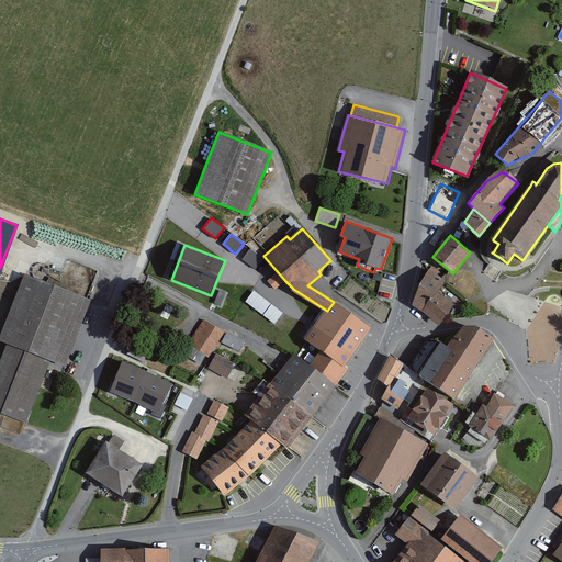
[(263,259),(250,249),(242,259),(246,261),(251,267),(255,269),(263,259)]
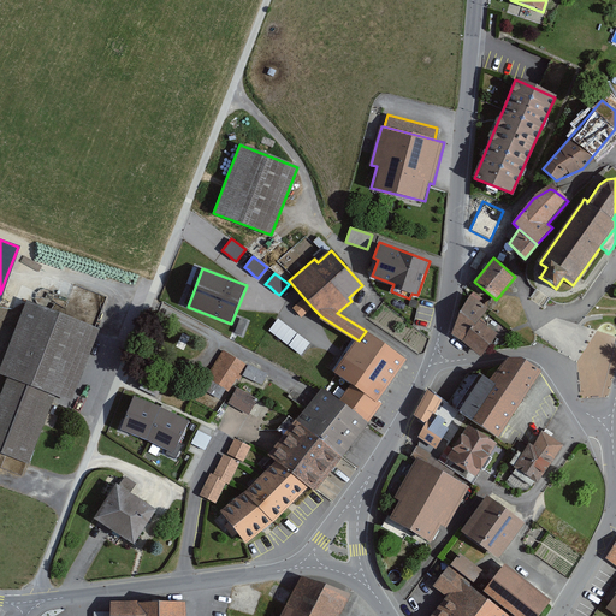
[(460,313),(452,333),(462,342),(480,320),(481,318),(489,309),(489,308),(487,307),(479,301),(483,298),(474,292),(471,295),(469,297),(460,313)]
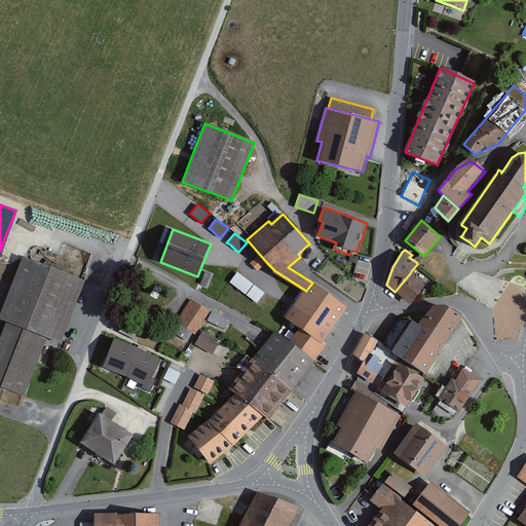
[(267,263),(260,255),(251,263),(258,271),(265,264),(267,263)]
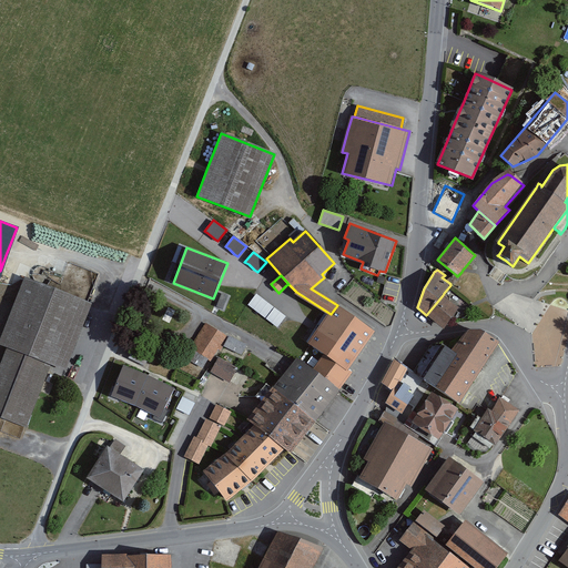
[(42,392),(53,365),(61,368),(88,302),(48,286),(26,277),(19,293),(0,341),(0,343),(7,346),(0,363),(0,418),(6,421),(24,428),(28,429),(42,392)]
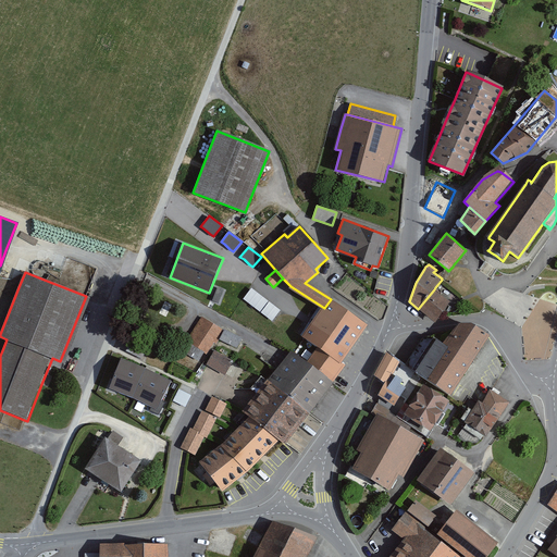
[(223,291),(218,288),(212,301),(219,304),(223,291)]
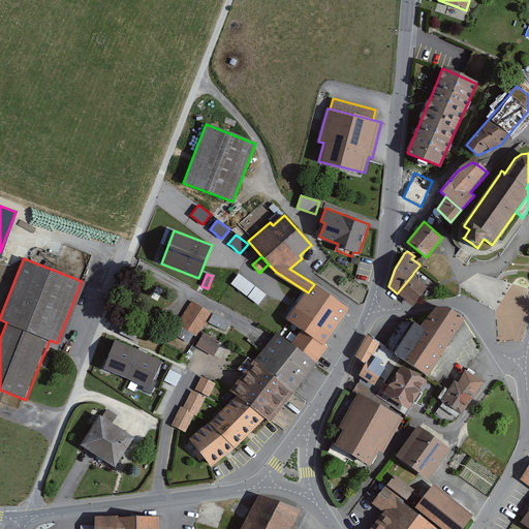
[(242,275),(239,274),(231,284),(247,297),(255,286),(252,284),(247,280),(242,275)]
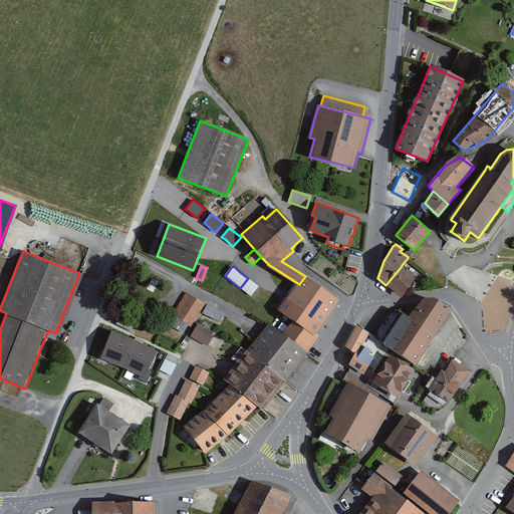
[(415,278),(401,267),(386,285),(403,296),(405,294),(415,278)]
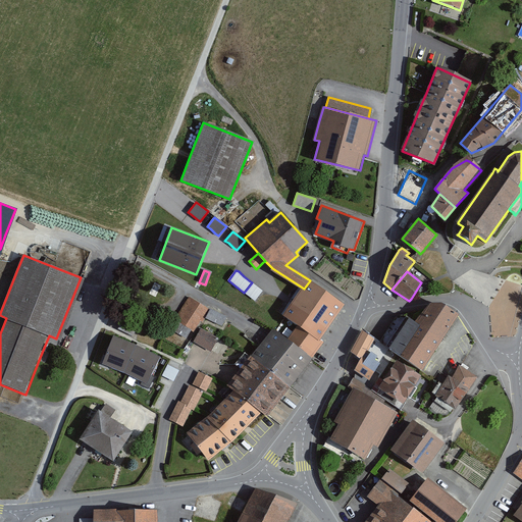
[(343,305),(310,280),(304,289),(283,316),(297,326),(288,338),(286,340),(310,357),(317,348),(321,342),(317,338),(328,324),(343,305)]
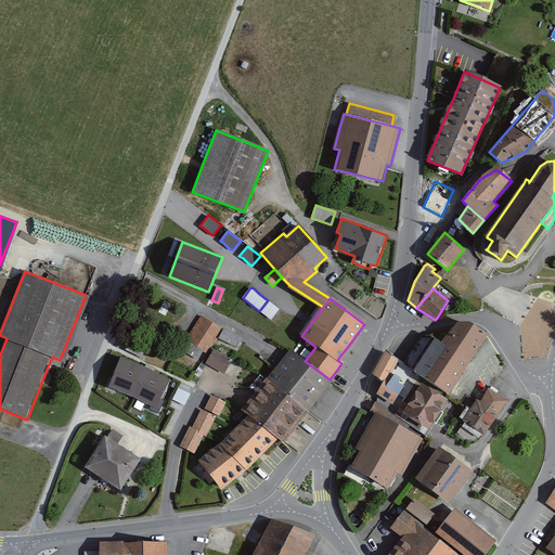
[(271,302),(268,300),(259,311),(271,321),(280,309),(278,308),(271,302)]
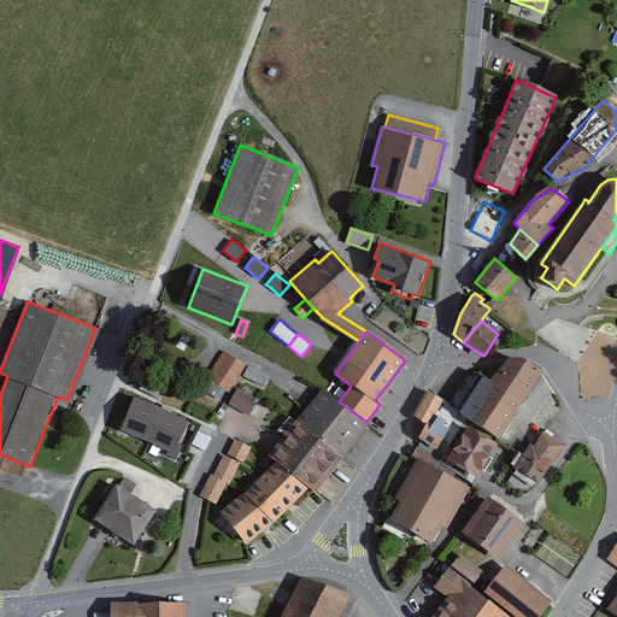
[(246,365),(223,351),(206,377),(210,378),(227,391),(229,392),(246,365)]
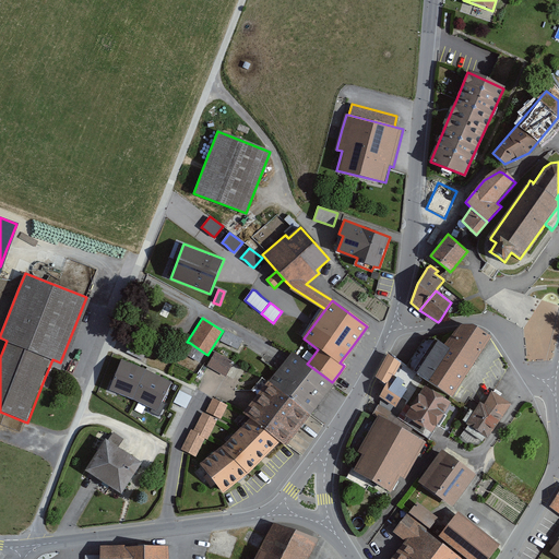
[(414,371),(452,397),(490,339),(474,329),(460,328),(445,345),(436,339),(414,371)]
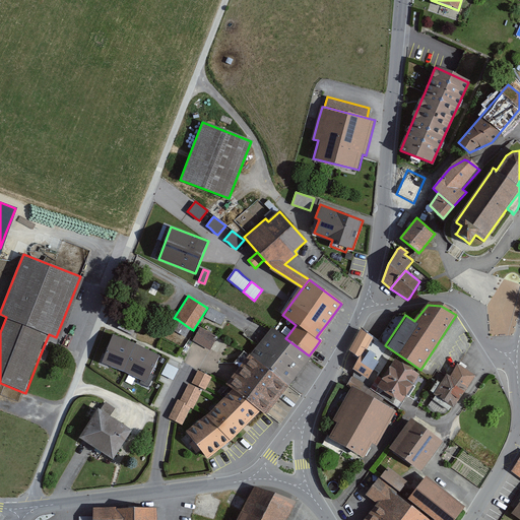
[(226,316),(210,308),(205,317),(221,325),(226,316)]
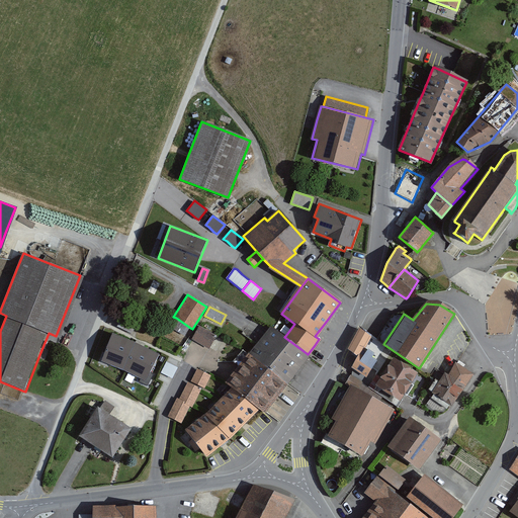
[(190,328),(176,318),(170,326),(185,336),(190,328)]
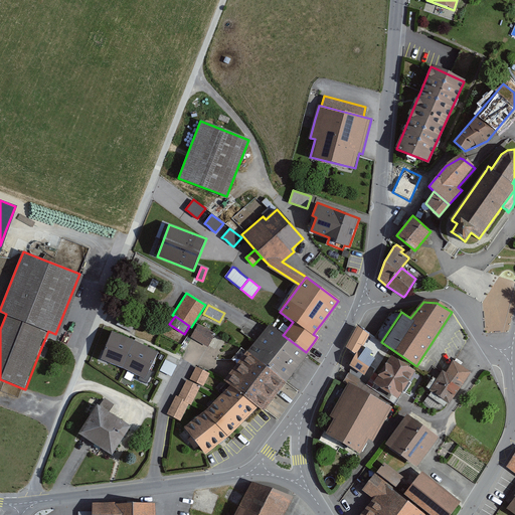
[(198,324),(190,337),(208,347),(215,334),(198,324)]
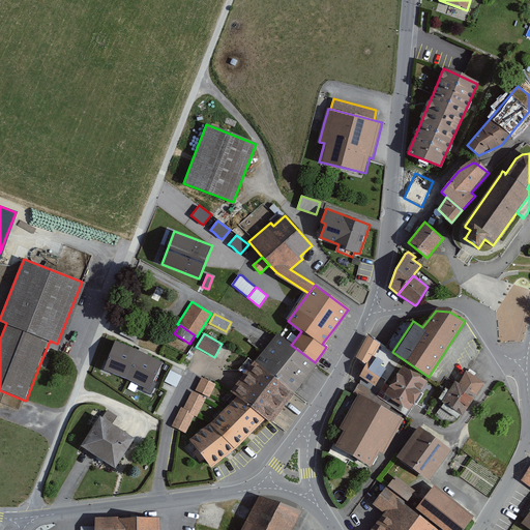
[(272,342),(256,363),(293,391),(303,377),(313,365),(314,362),(315,362),(291,345),(292,344),(281,334),(278,333),(277,335),(272,342)]
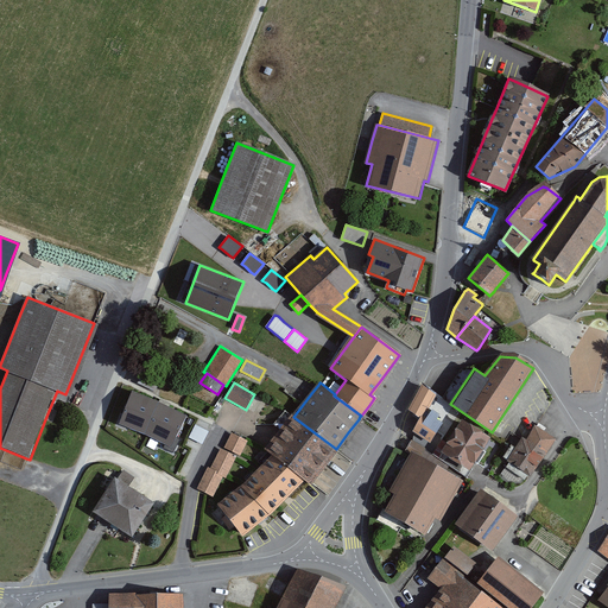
[(411,411),(420,419),(435,394),(431,391),(424,386),(411,411)]
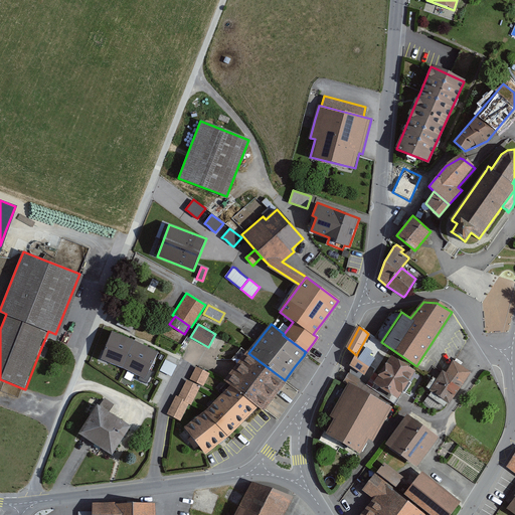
[(125,369),(145,379),(159,352),(135,340),(112,331),(101,359),(123,368),(125,369)]
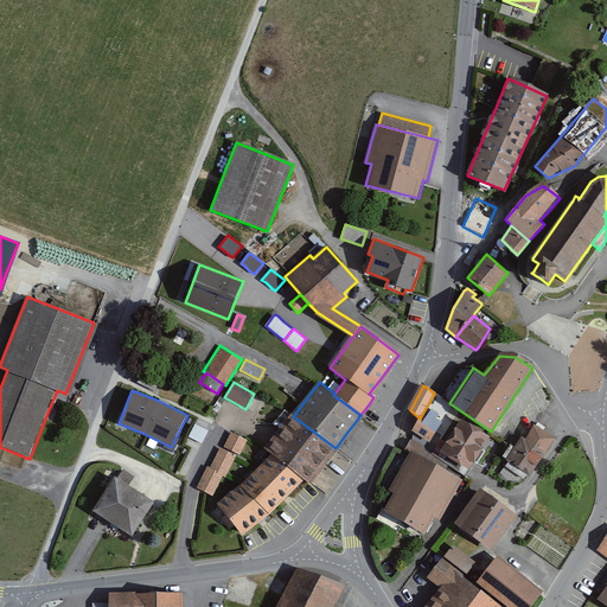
[(272,454),(304,479),(308,483),(310,481),(333,451),(334,448),(336,448),(293,416),(292,415),(266,449),(272,454)]
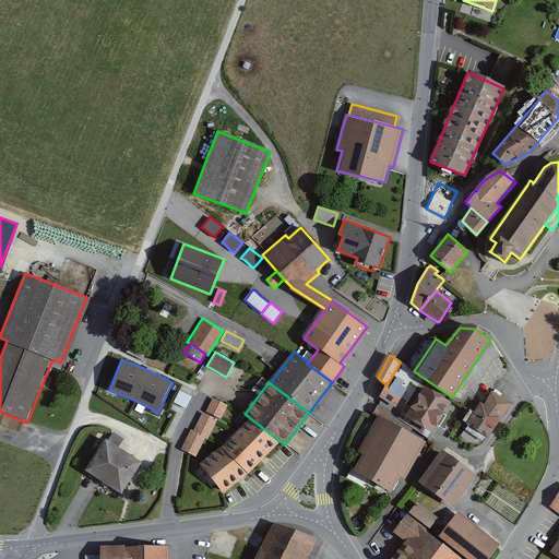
[(424,387),(405,416),(432,432),(451,403),(449,402),(424,387)]
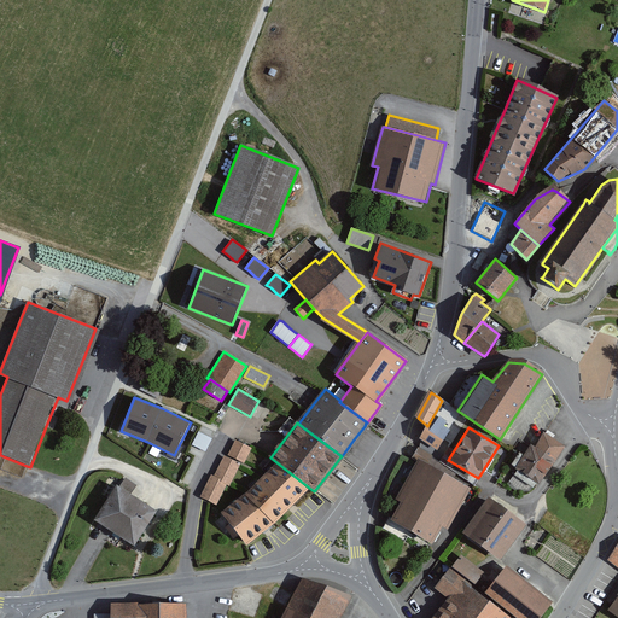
[(213,438),(198,432),(192,445),(205,452),(213,438)]
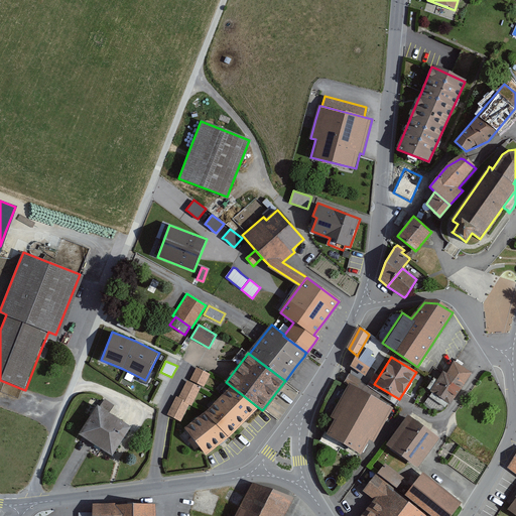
[(429,391),(450,405),(472,373),(455,362),(454,364),(449,370),(447,373),(444,372),(443,371),(442,372),(429,391)]
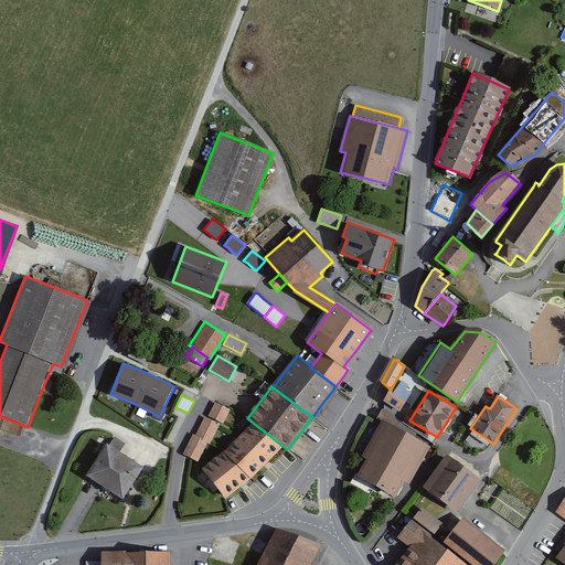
[(191,459),(198,462),(208,444),(210,445),(211,443),(219,427),(221,423),(223,424),(224,423),(231,409),(215,403),(208,418),(205,416),(195,435),(193,434),(183,455),(185,456),(191,459)]
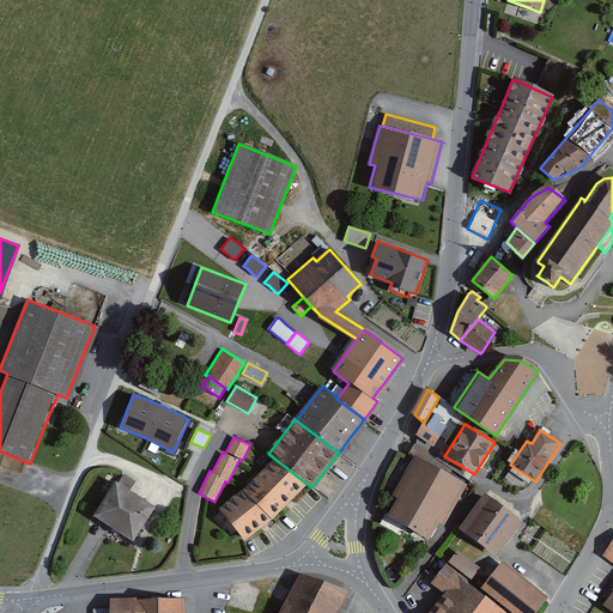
[(387,516),(429,539),(438,522),(444,526),(467,485),(416,456),(394,495),(398,497),(387,516)]
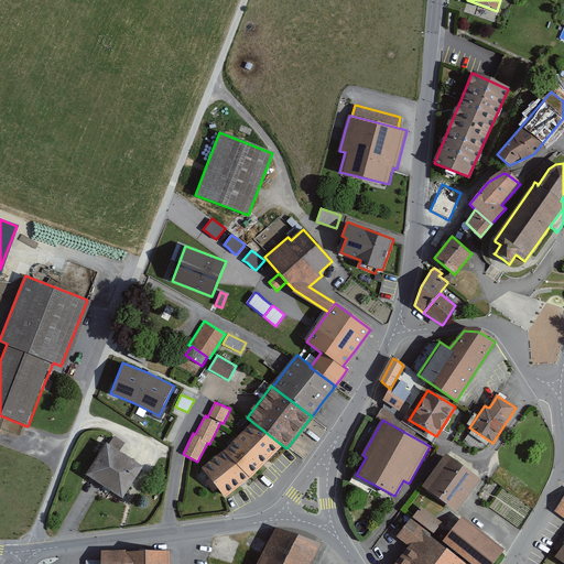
[(282,445),(252,422),(226,448),(224,449),(250,476),(264,461),(282,445)]
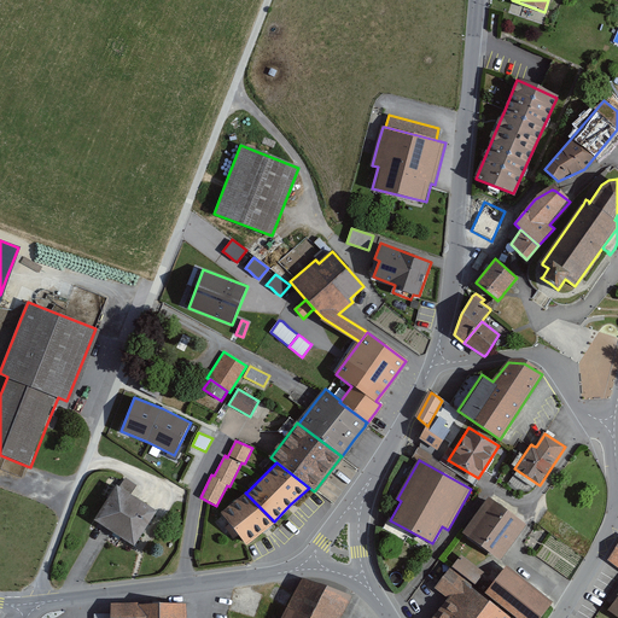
[(136,485),(126,478),(120,488),(130,494),(136,485)]
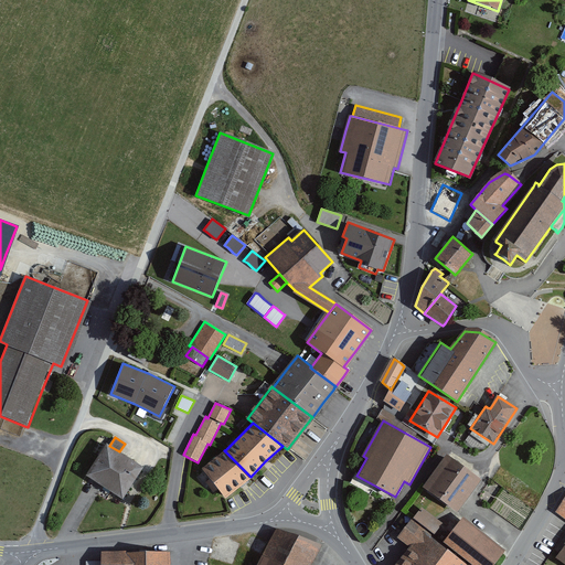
[(109,446),(107,444),(98,456),(86,476),(96,481),(123,499),(144,467),(119,451),(109,446)]
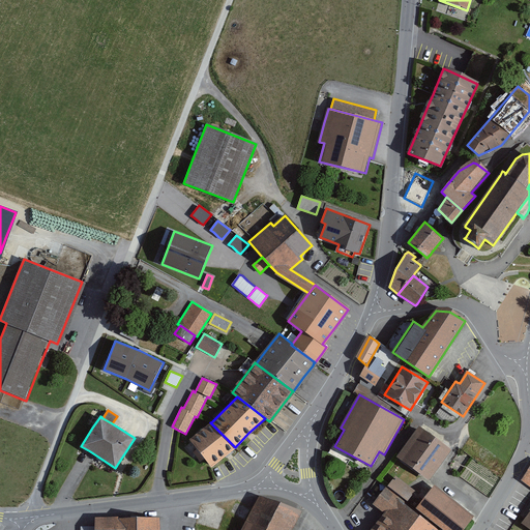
[(235,447),(210,422),(189,440),(192,442),(205,459),(211,467),(225,455),(228,453),(235,447)]
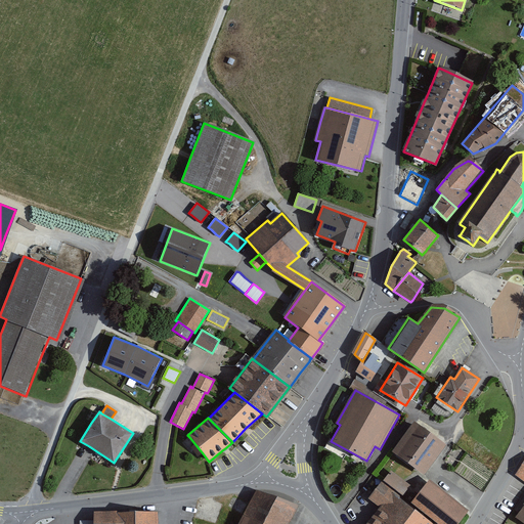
[(416,423),(393,451),(418,469),(424,474),(445,445),(416,423)]
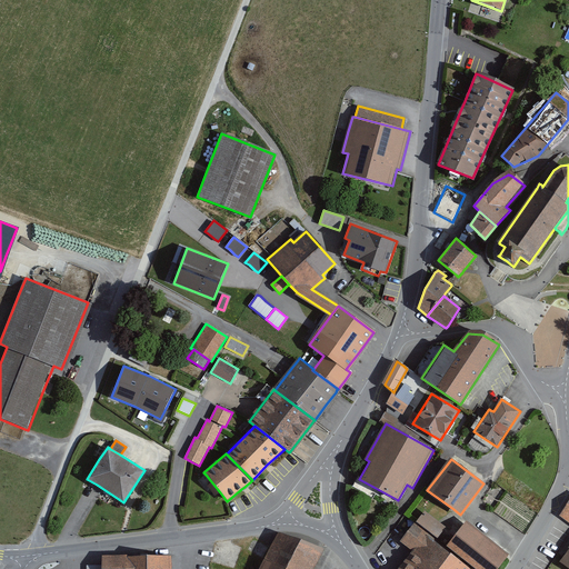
[(438,521),(425,511),(417,521),(416,522),(441,541),(449,530),(438,521)]
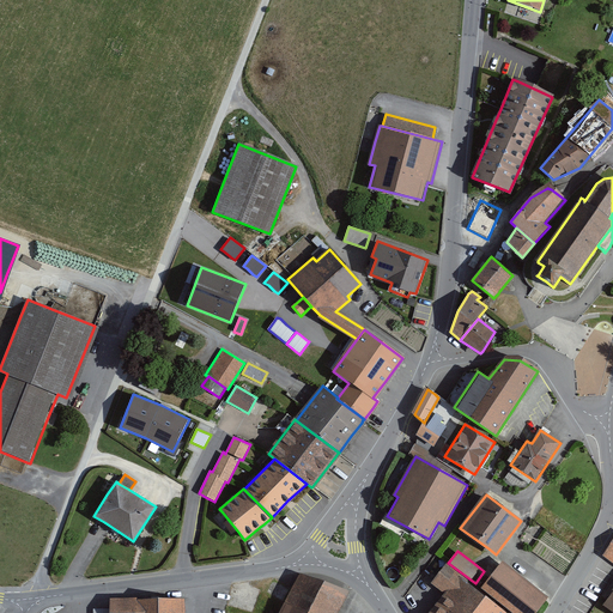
[(444,594),(430,612),(535,612),(548,598),(502,563),(479,589),(447,564),(435,578),(431,584),(444,594)]
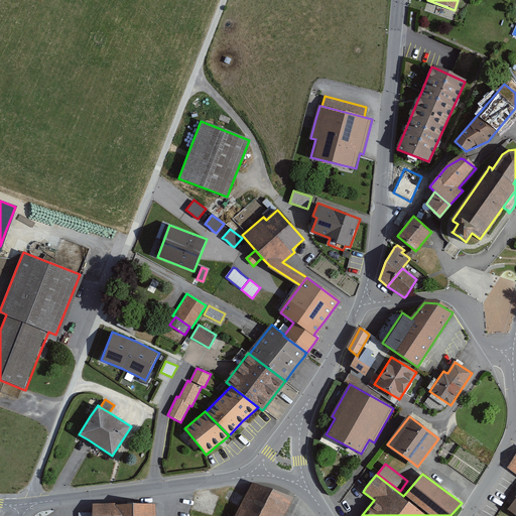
[(251,486),(239,509),(253,515),(282,515),(291,500),(251,486)]
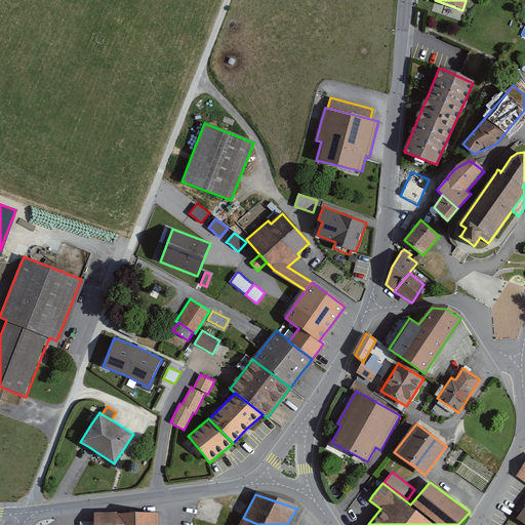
[(157,524),(157,513),(94,515),(94,521),(94,524),(157,524)]
